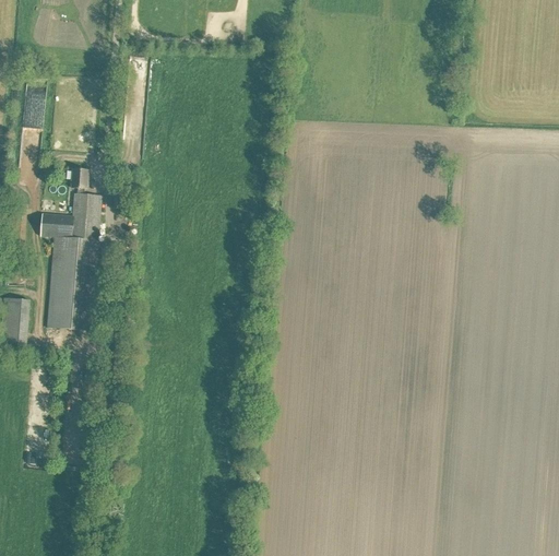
[(55,235),(47,326),(91,329),(102,194),(84,193),(84,187),(87,187),(88,169),(73,167),(71,186),(78,187),(78,192),(74,192),(73,215),(43,212),(40,234),(55,235)]
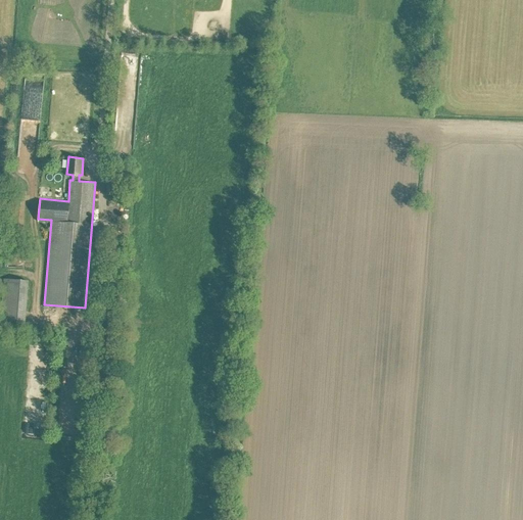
[(0,323),(0,326),(25,329),(29,279),(4,277),(0,323)]
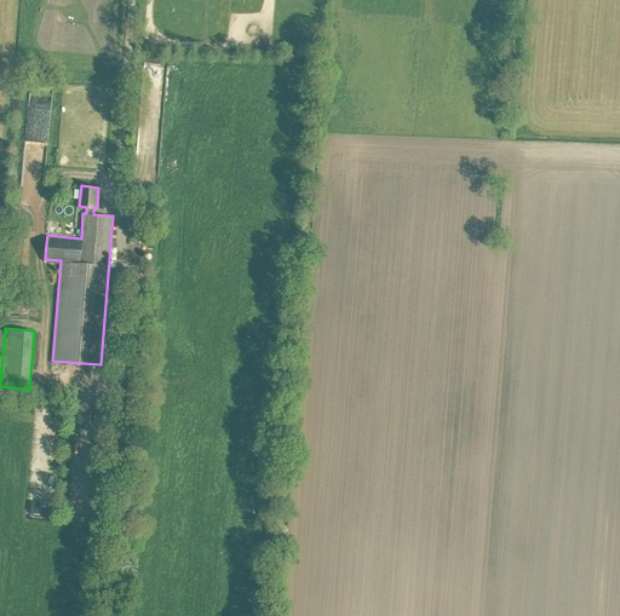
[(53,512),(53,490),(33,490),(32,511),(53,512)]
